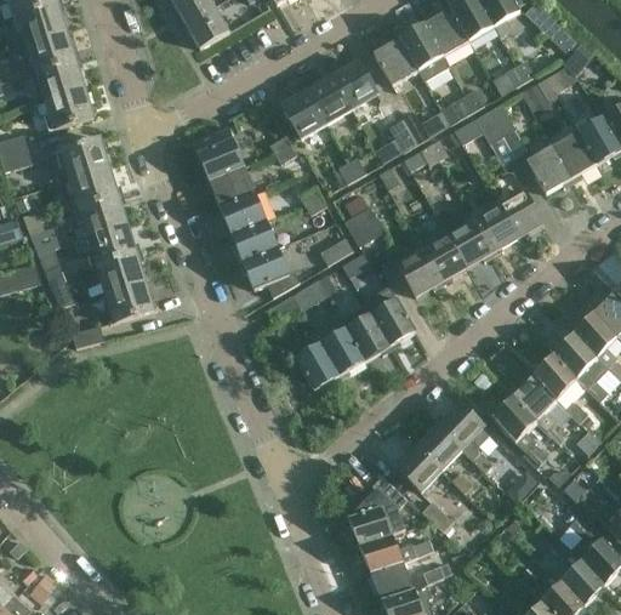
[(9,0),(12,15),(57,0),(9,0)]
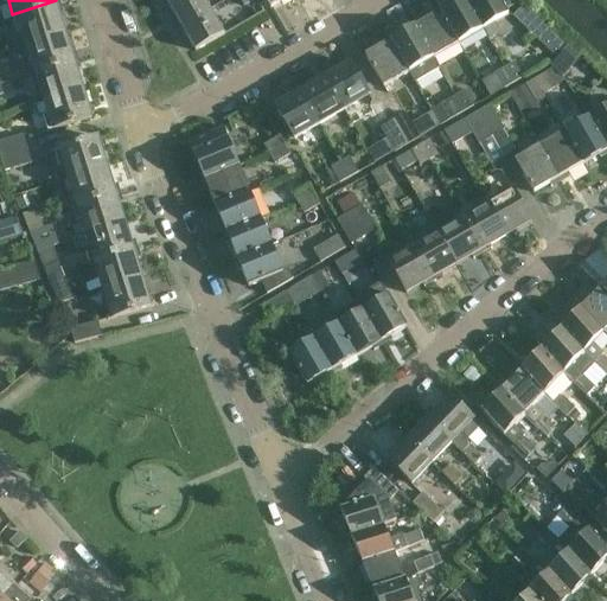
[(24,42),(65,29),(56,0),(12,14),(17,30),(20,29),(24,42)]
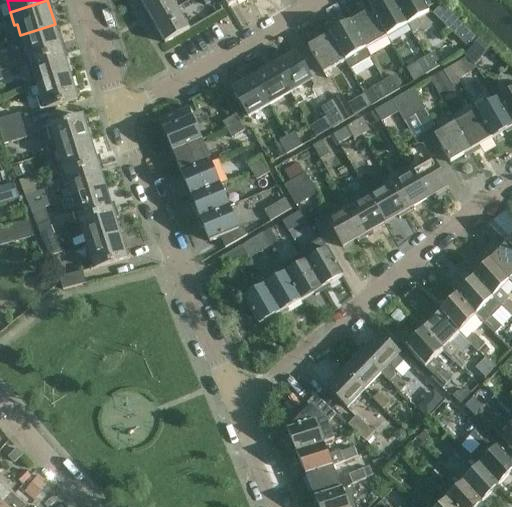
[(152,18),(177,4),(174,0),(141,0),(152,18)]
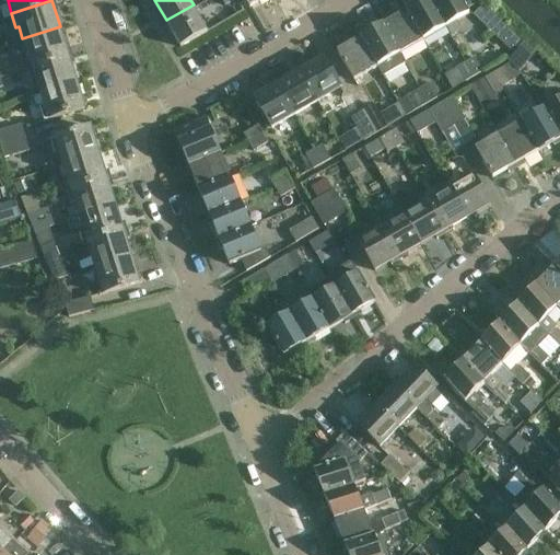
[(445,23),(431,0),(417,0),(405,7),(422,36),(445,23)]
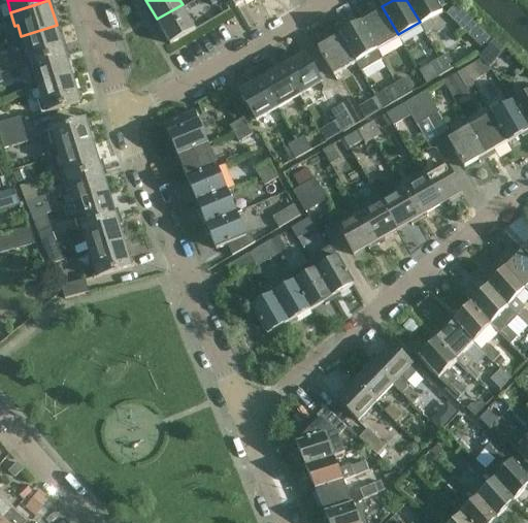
[(406,0),(420,22),(441,9),(435,0),(406,0)]
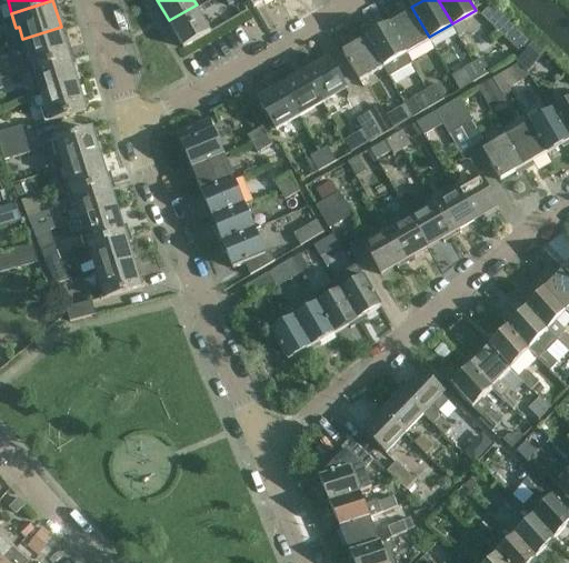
[(488,3),(480,11),(505,36),(510,30),(525,44),(529,40),(530,39),(521,31),(520,31),(515,26),(490,1),(488,3)]
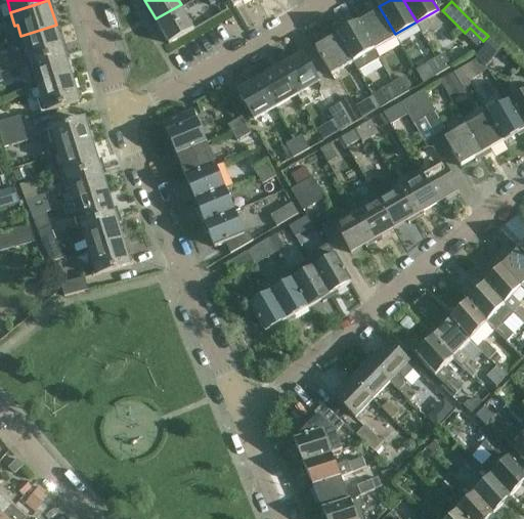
[(181,4),(156,18),(168,41),(193,26),(181,4)]
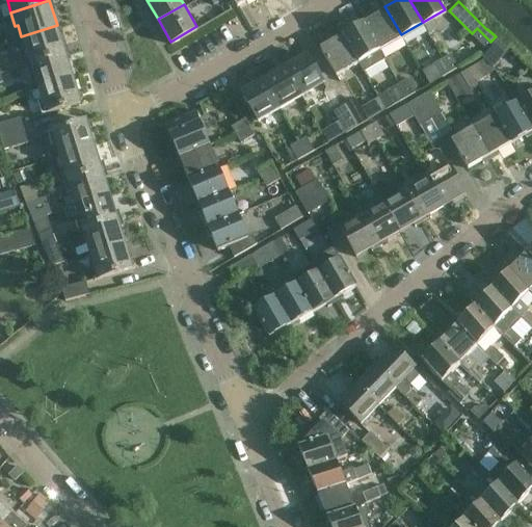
[(401,34),(384,6),(364,19),(379,47),(380,47),(401,34)]
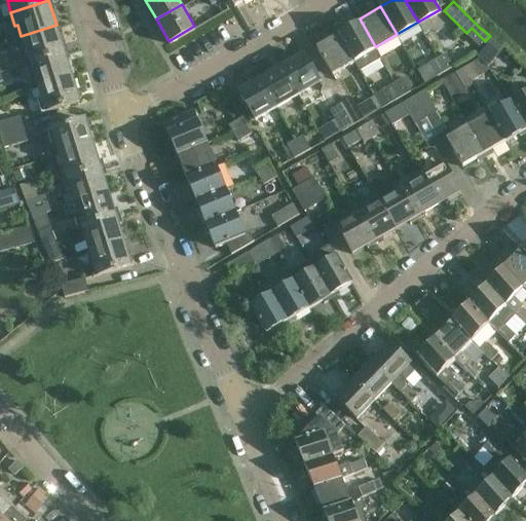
[(381,56),(376,46),(375,46),(360,19),(352,23),(350,21),(336,29),(338,31),(353,59),(354,59),(360,68),(381,56)]
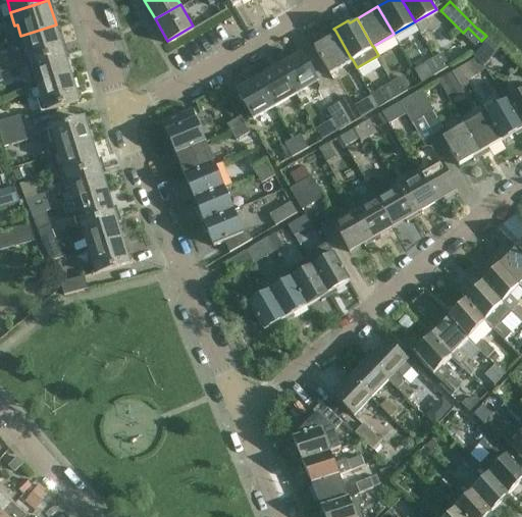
[(25,60),(63,49),(56,24),(20,36),(24,47),(21,48),(25,60)]
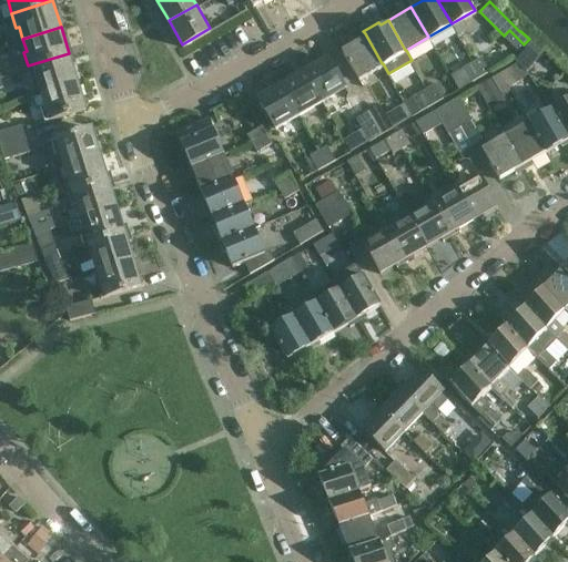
[(382,63),(365,33),(341,48),(358,78),(382,63)]
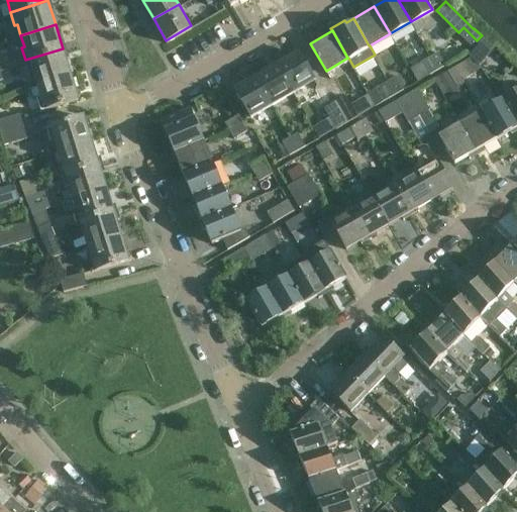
[(479,63),(493,47),(495,45),(483,34),(482,36),(482,35),(475,42),(467,52),(479,63)]
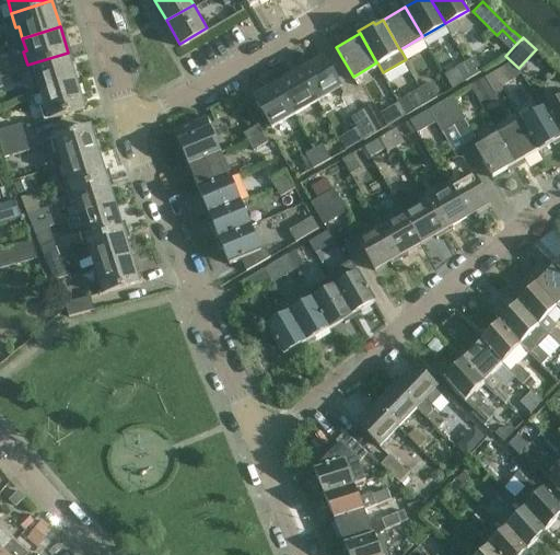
[(38,90),(77,78),(68,53),(27,65),(32,79),(35,78),(38,90)]
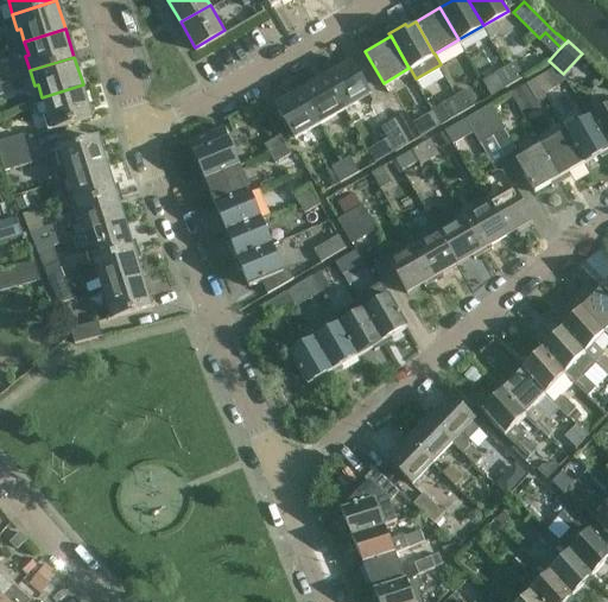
[(505,63),(514,78),(523,74),(514,57),(505,63)]
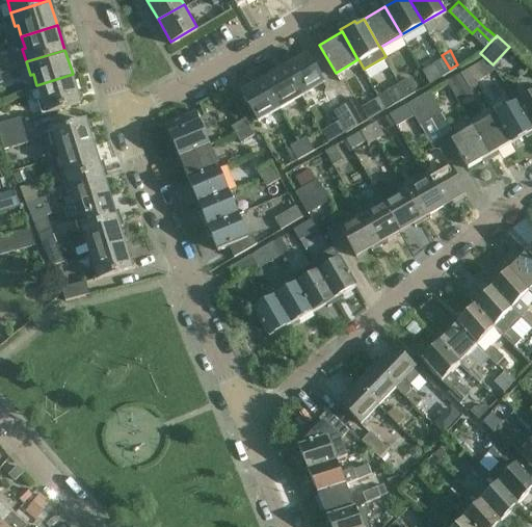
[(284,64),(300,94),(323,80),(307,52),(284,64)]
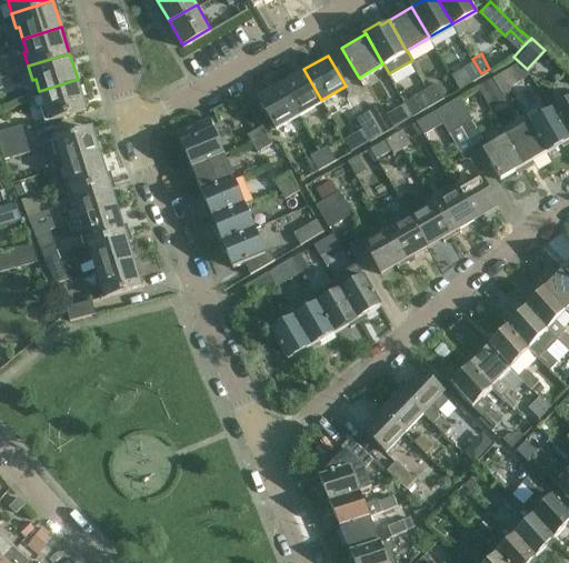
[(463,64),(472,79),(481,73),(472,59),(463,64)]
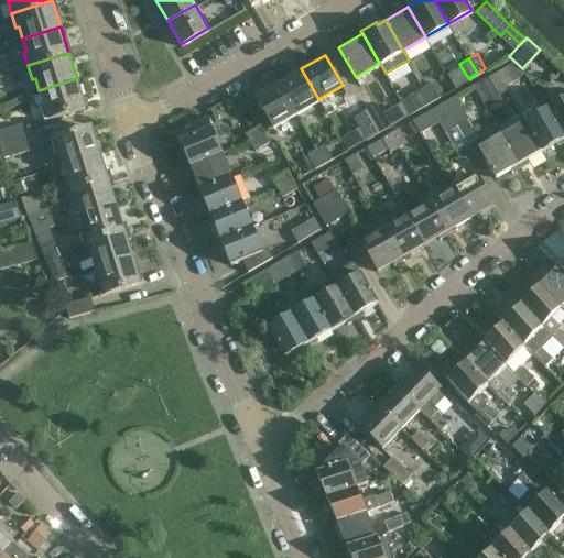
[(496,69),(503,84),(513,79),(505,65),(496,69)]
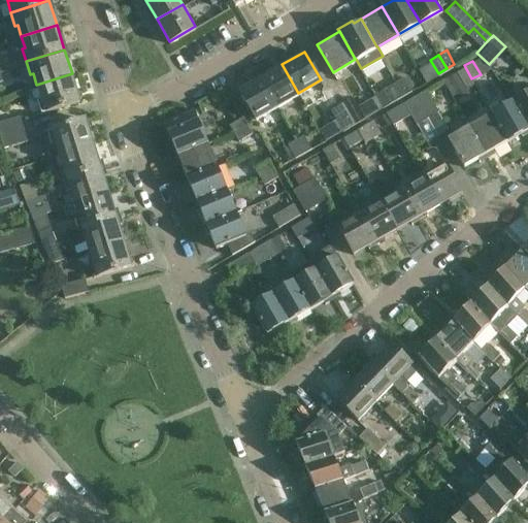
[(260,76),(276,105),(298,93),(282,64),(260,76)]
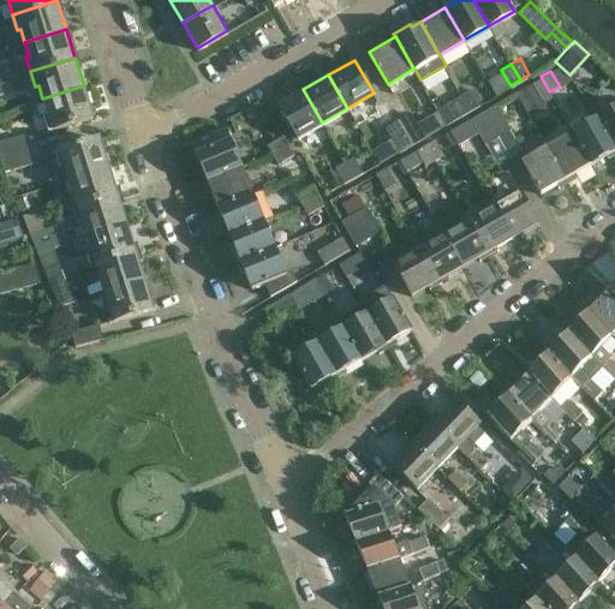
[(544,101),(541,96),(549,91),(541,76),(532,81),(519,89),(530,109),(544,101)]
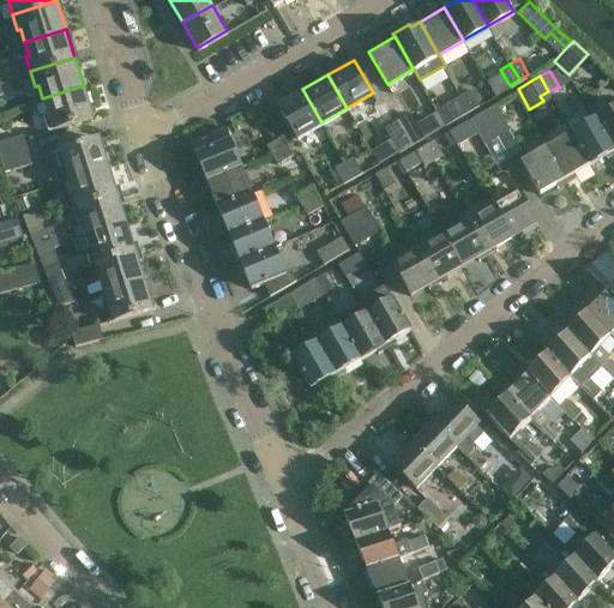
[(84,85),(42,98),(46,112),(43,113),(48,128),(92,114),(84,85)]
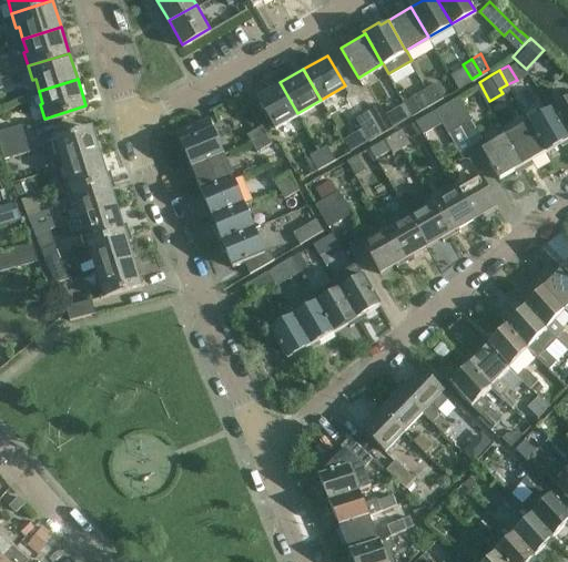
[(425,85),(434,100),(443,95),(434,81),(425,85)]
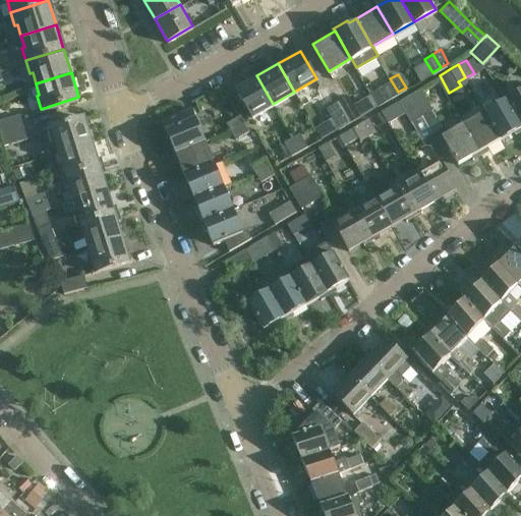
[(273,104),(256,75),(235,88),(251,116),(273,104)]
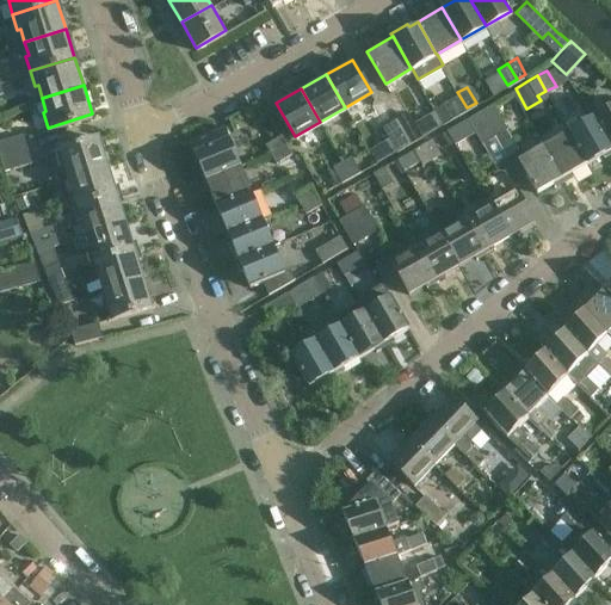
[(443,100),(452,116),(467,107),(457,92),(443,100)]
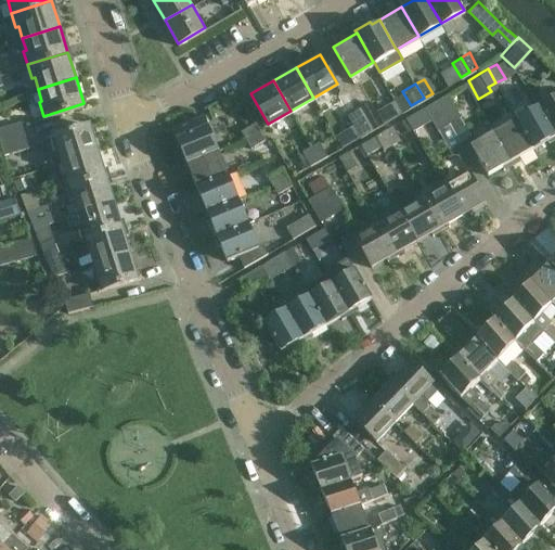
[(436,99),(449,122),(461,114),(448,92),(436,99)]
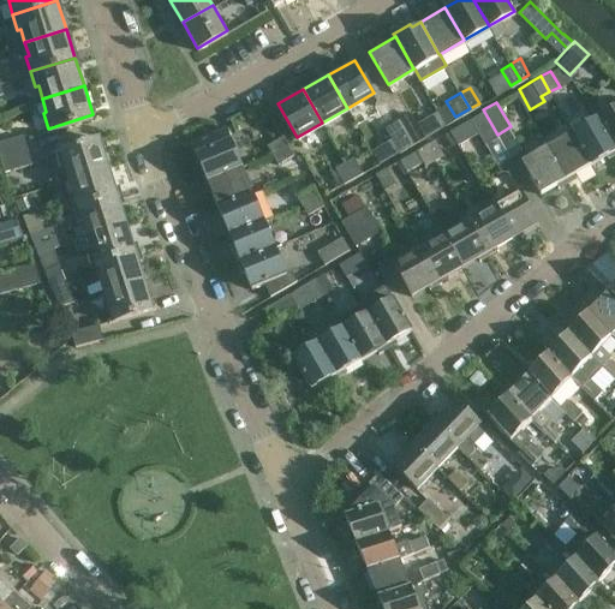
[(614,103),(596,114),(614,148),(614,103)]
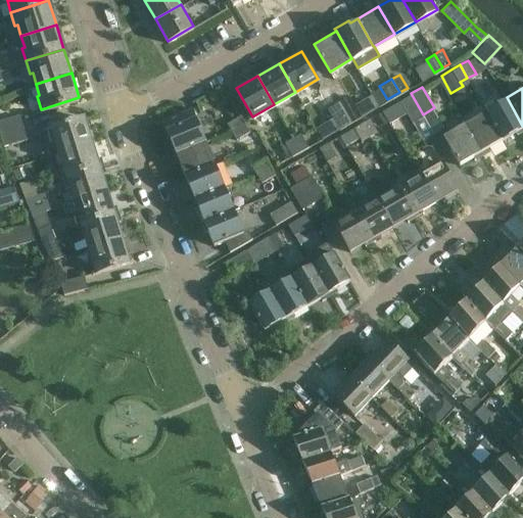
[(372,93),(353,103),(361,114),(378,104),(372,93)]
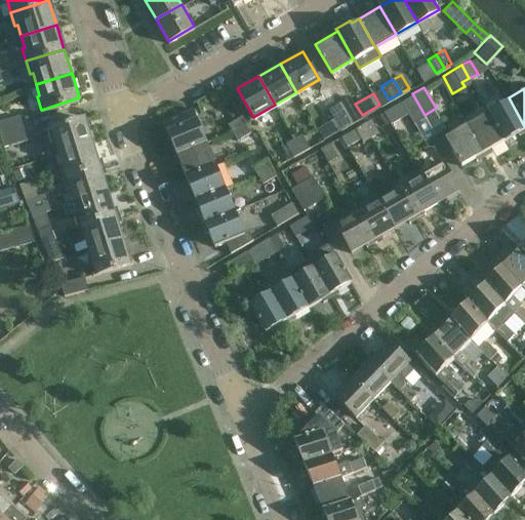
[(425,115),(412,93),(385,110),(390,120),(391,121),(408,111),(414,121),(425,115)]
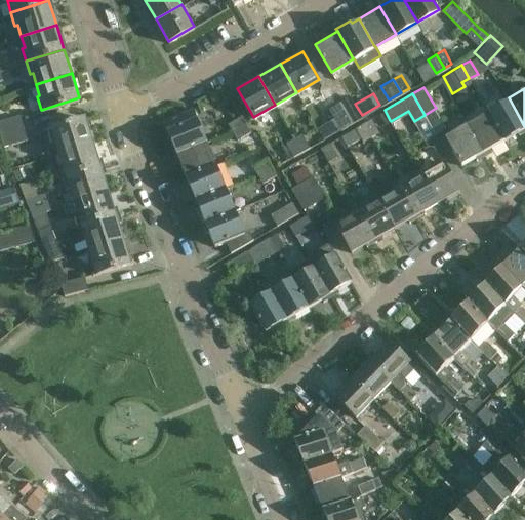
[(339,100),(352,122),(362,115),(355,104),(350,94),(339,100)]
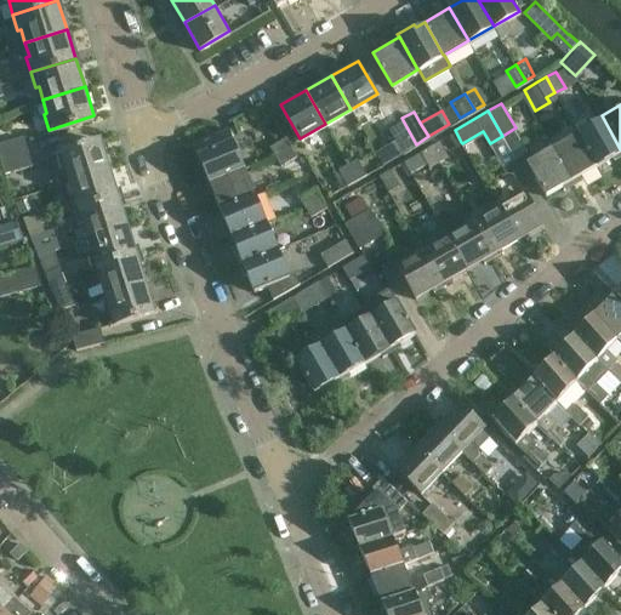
[(576,131),(596,164),(620,149),(602,115),(576,130),(577,130),(576,131)]
